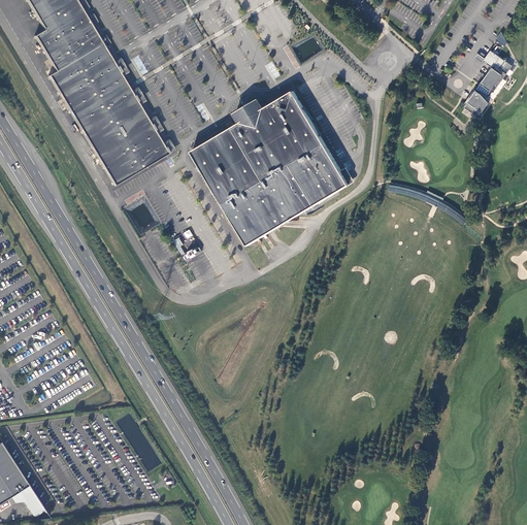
[(104,42),(78,0),(29,0),(44,27),(35,33),(56,68),(104,42)]
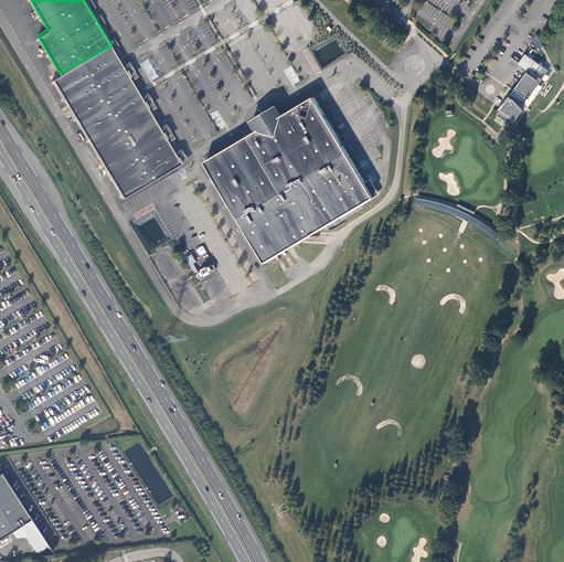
[(541,49),(543,45),(538,33),(531,42),(541,49)]
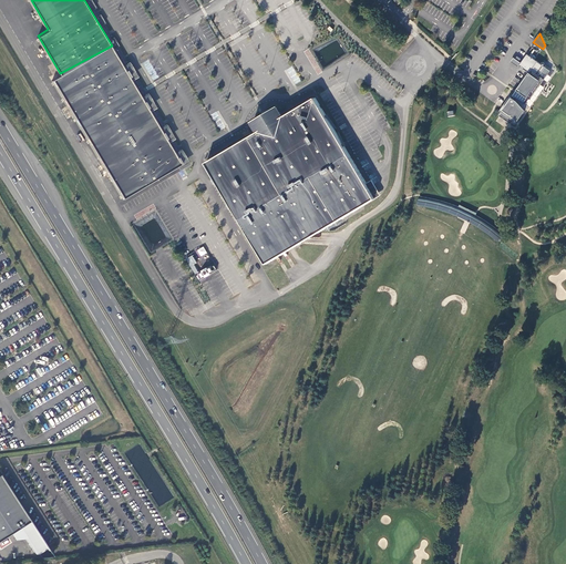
[(123,196),(182,162),(112,45),(60,73),(53,78),(123,196)]
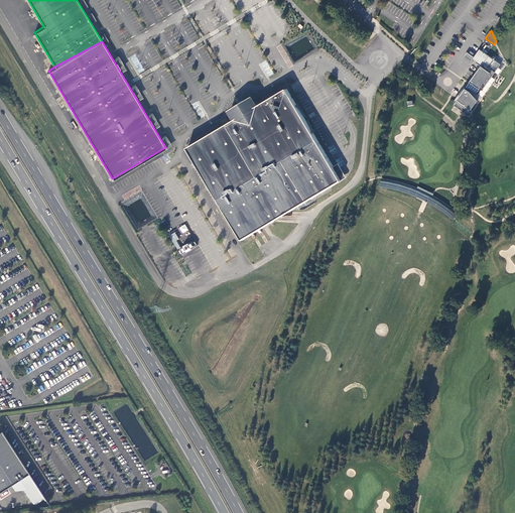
[(497,60),(480,48),(475,56),(468,51),(465,55),(472,60),(473,59),(480,63),(482,66),(467,88),(465,87),(455,100),(457,101),(454,104),(465,112),(466,111),(470,113),(482,96),(477,93),(482,87),(484,88),(496,72),(491,68),(497,60)]
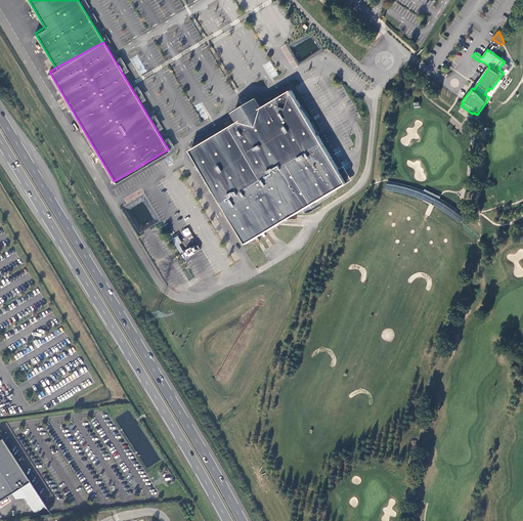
[(248,99),(247,99),(246,99),(245,100),(244,100),(244,101),(244,102),(244,103),(244,104),(235,110),(241,118),(191,147),(248,242),(348,180),(293,87),(263,104),(258,96),(250,101),(249,100),(248,99)]
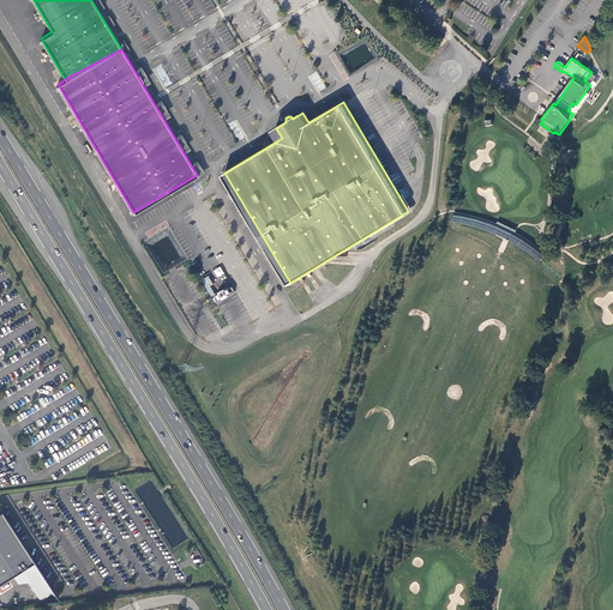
[(222,263),(214,267),(217,275),(226,270),(222,263)]
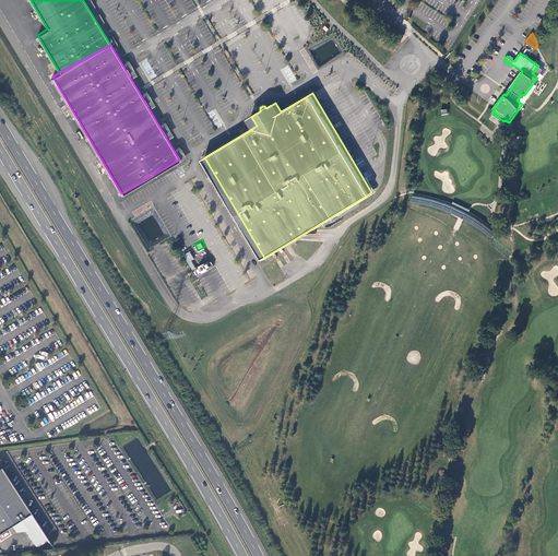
[(191,258),(194,256),(190,248),(183,252),(193,267),(197,265),(191,258)]
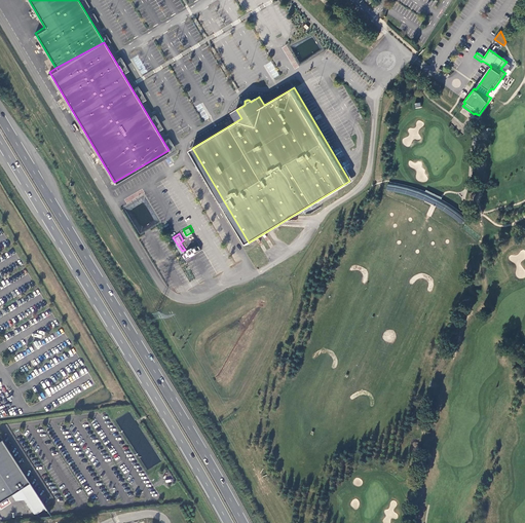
[(183,241),(181,243),(185,250),(182,252),(185,257),(201,248),(198,241),(187,249),(183,241)]
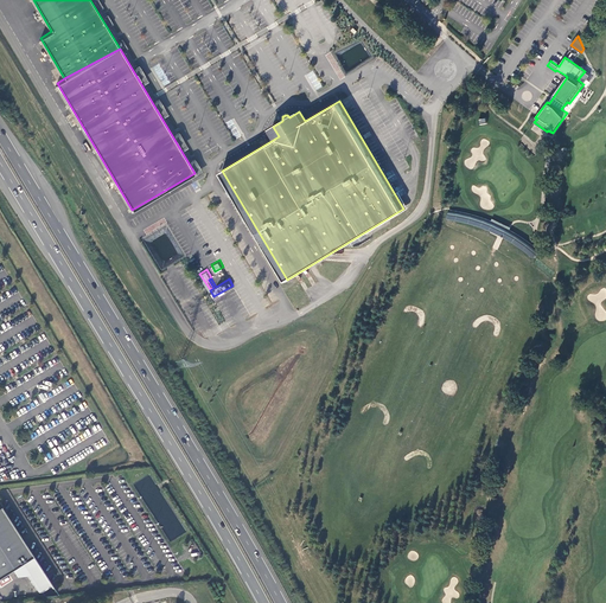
[(0,505),(0,575),(23,560),(26,566),(36,560),(0,505)]
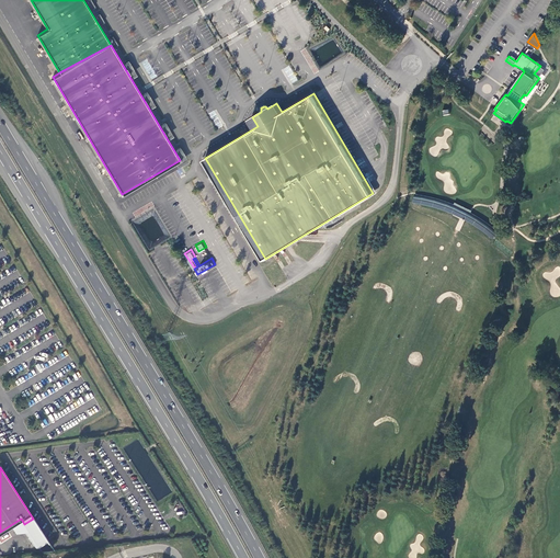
[(46,539),(33,519),(24,524),(38,545),(46,539)]
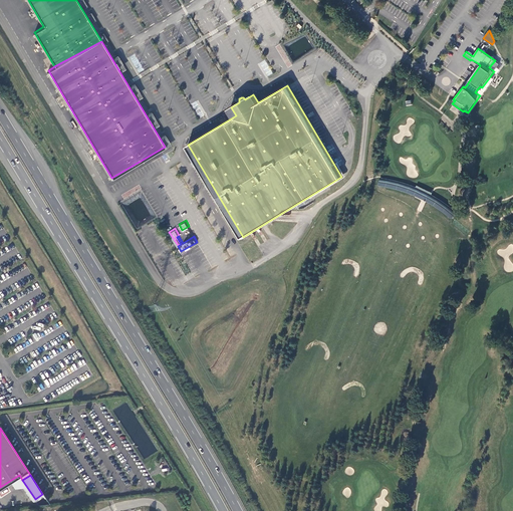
[(12,482),(0,489),(0,493),(2,495),(15,486),(12,482)]
